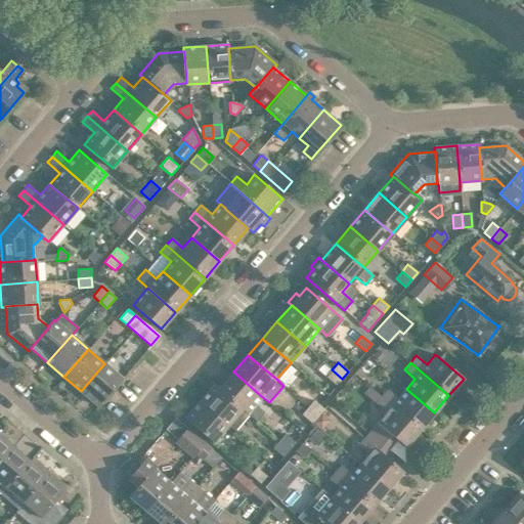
[(122,379),(104,363),(81,391),(98,406),(122,379)]
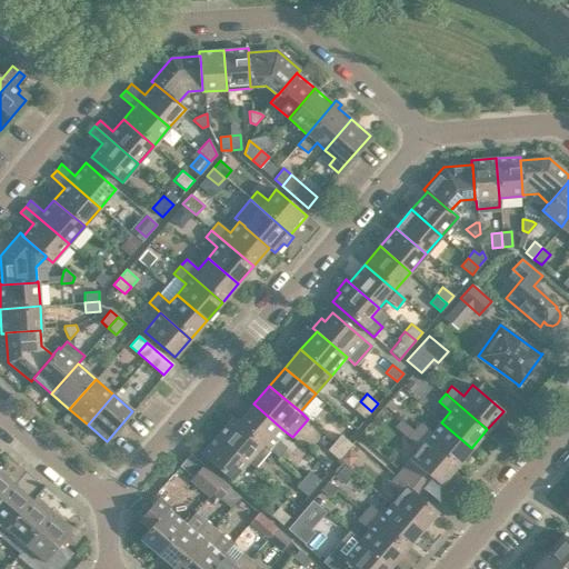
[(365,419),(371,411),(360,401),(353,409),(365,419)]
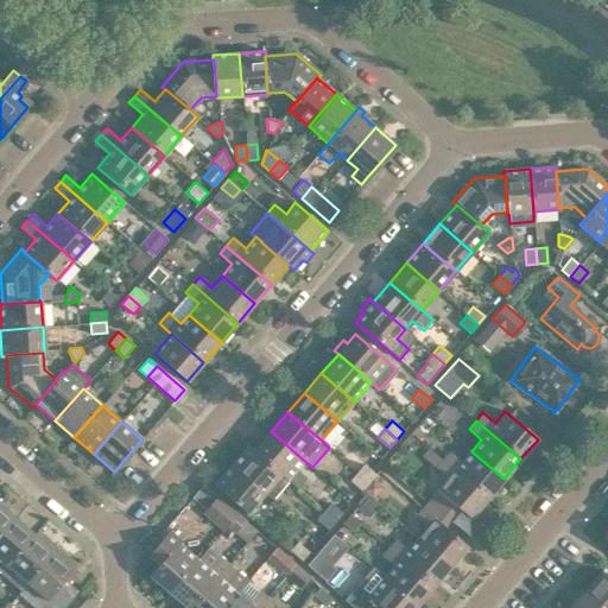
[(254,451),(280,474),(289,481),(297,488),(306,479),(295,469),(303,460),(271,431),(254,450),(254,451)]
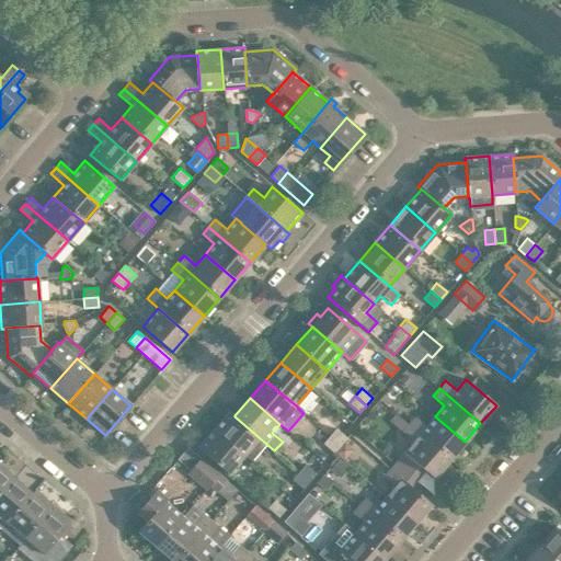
[(229,411),(214,430),(243,455),(251,461),(266,444),(259,437),(235,416),(235,415),(229,411)]
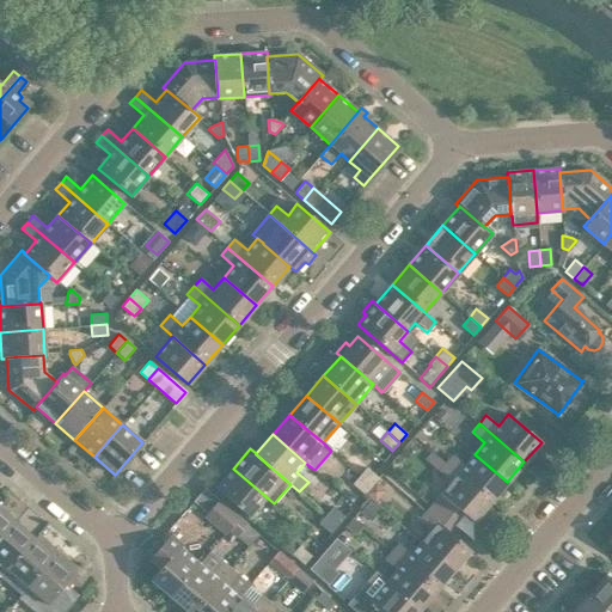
[(445,463),(490,501),(507,482),(475,454),(465,465),(452,454),(445,463)]
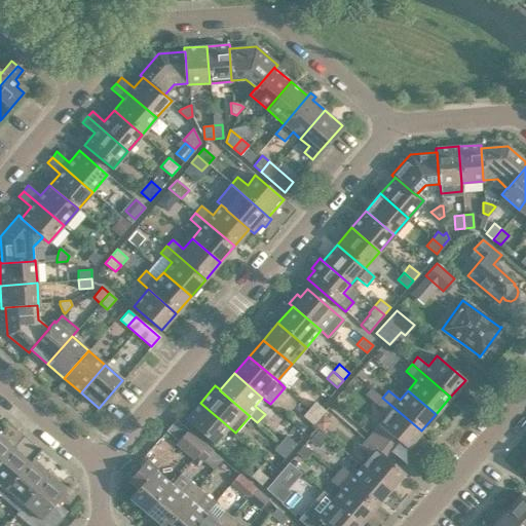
[(387,414),(369,435),(388,451),(398,440),(407,448),(421,430),(382,398),(377,405),(387,414)]
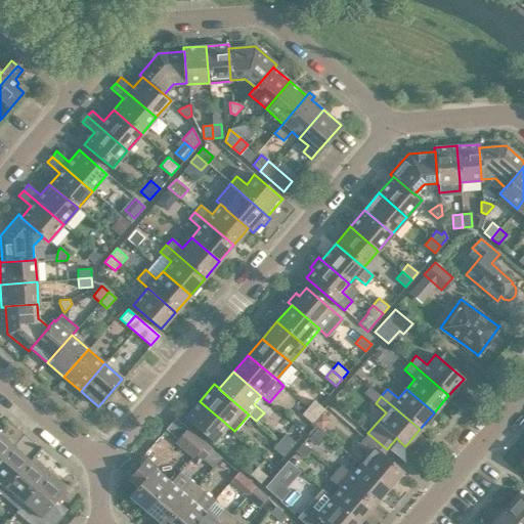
[(318,416),(324,408),(314,400),(308,406),(318,416)]
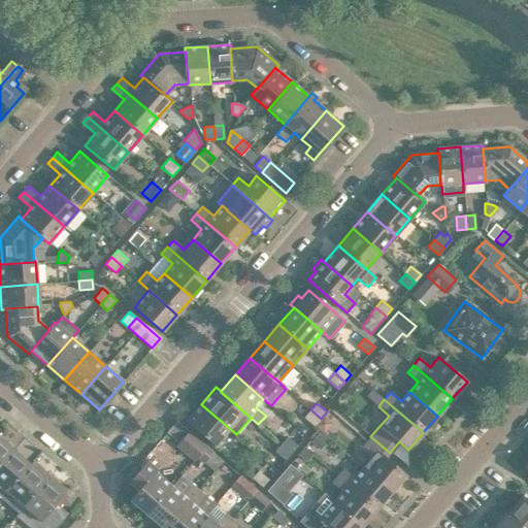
[(229,428),(201,404),(186,422),(215,446),(229,428)]
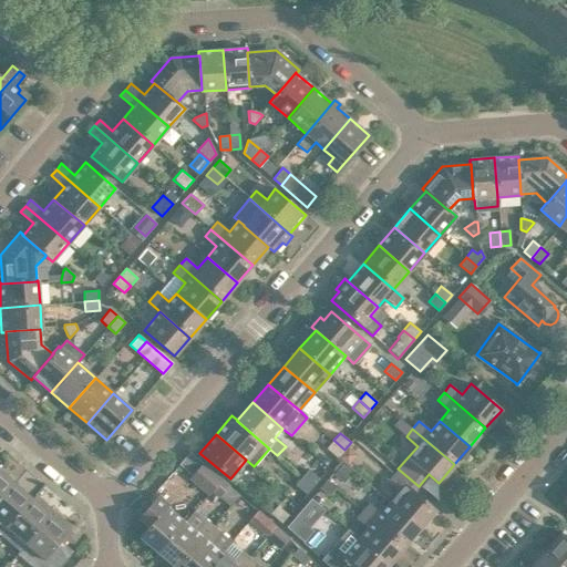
[(338,457),(344,450),(333,440),(327,447),(338,457)]
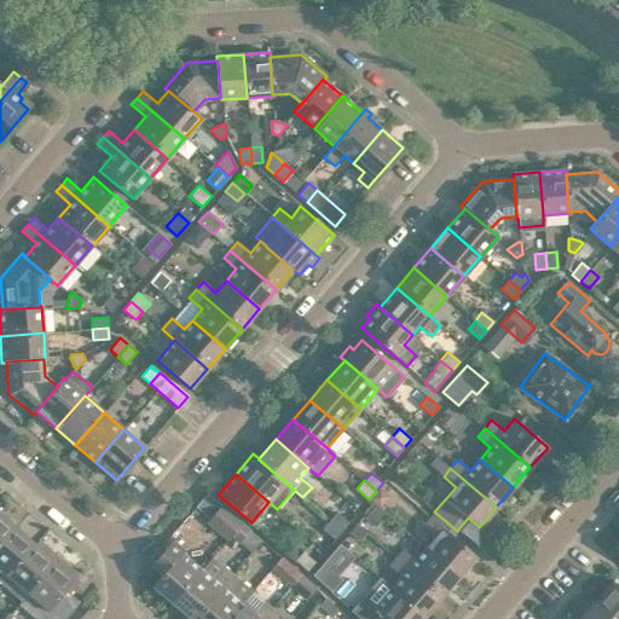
[(363,539),(383,513),(372,504),(352,531),(363,539)]
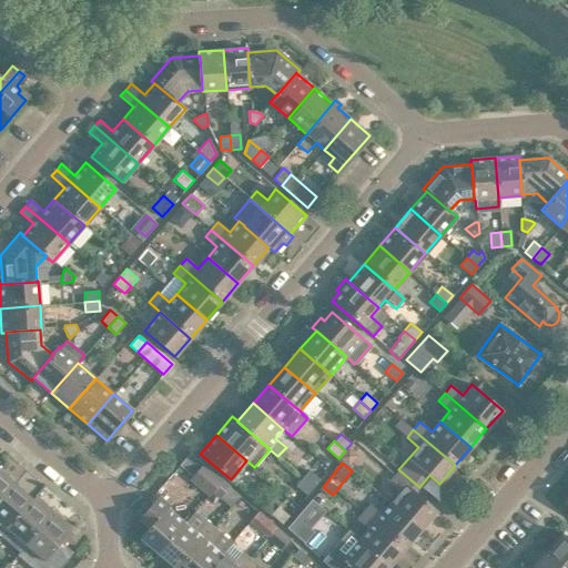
[(220,497),(229,487),(203,464),(190,479),(209,495),(212,490),(220,497)]
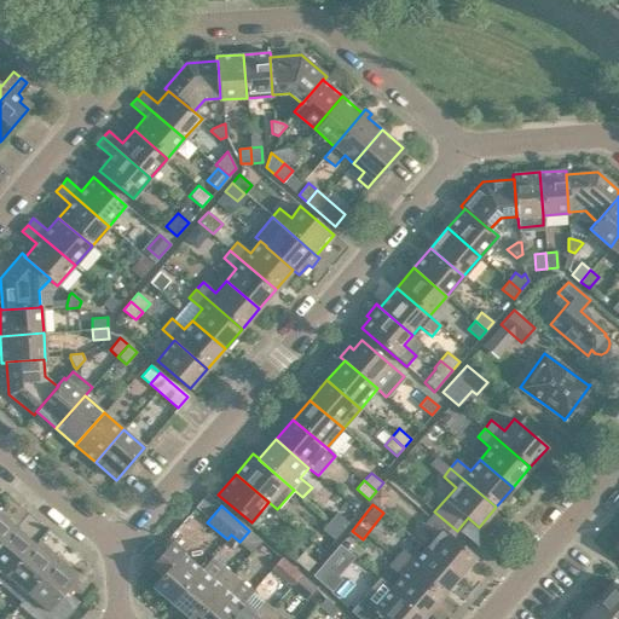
[(342,530),(348,522),(337,512),(330,520),(342,530)]
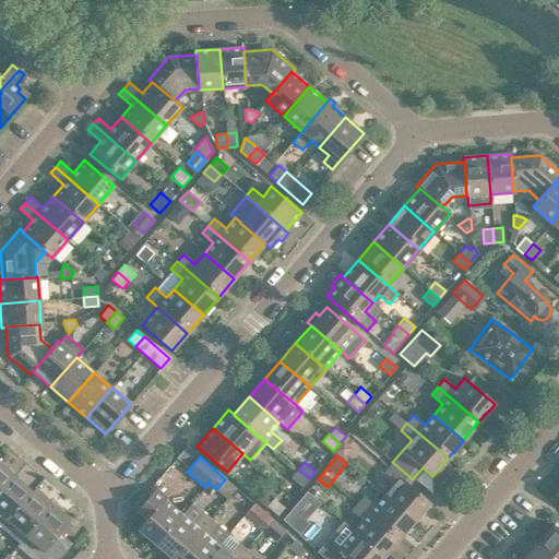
[(0,464),(0,492),(14,476),(0,464)]
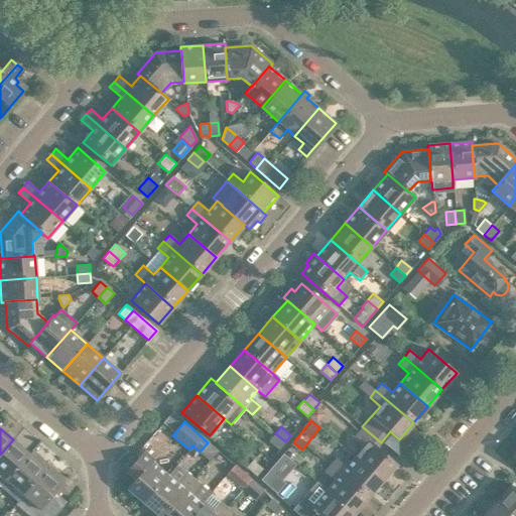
[(382,481),(396,464),(359,431),(352,438),(363,447),(354,458),(382,481)]
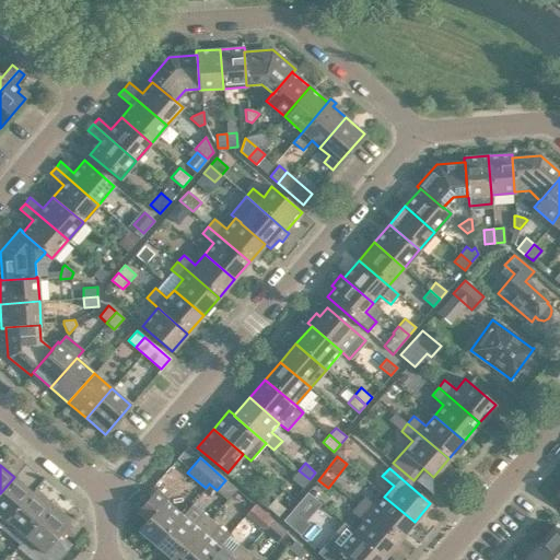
[(303,487),(310,479),(299,470),(292,478),(303,487)]
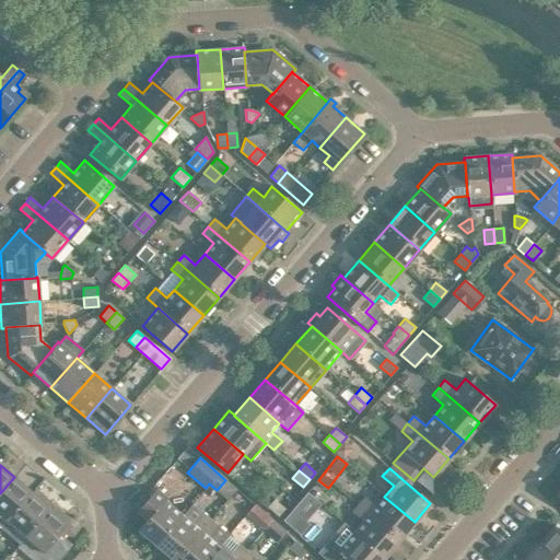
[(7,522),(32,492),(14,477),(0,493),(0,526),(1,528),(7,522)]
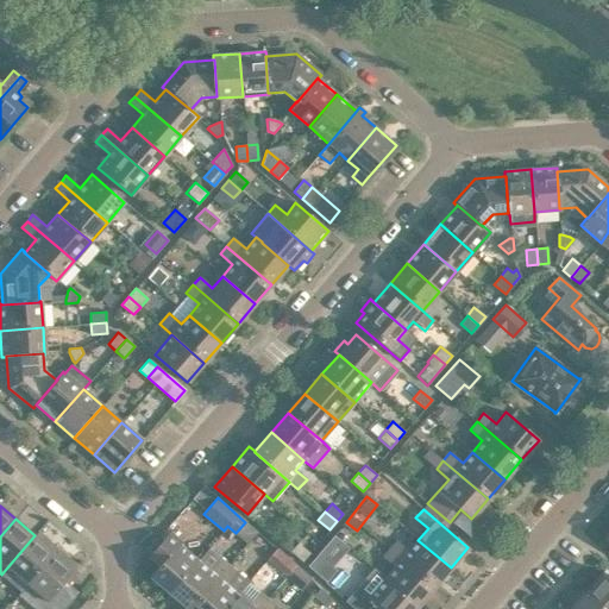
[(246,544),(257,532),(245,522),(236,533),(246,544)]
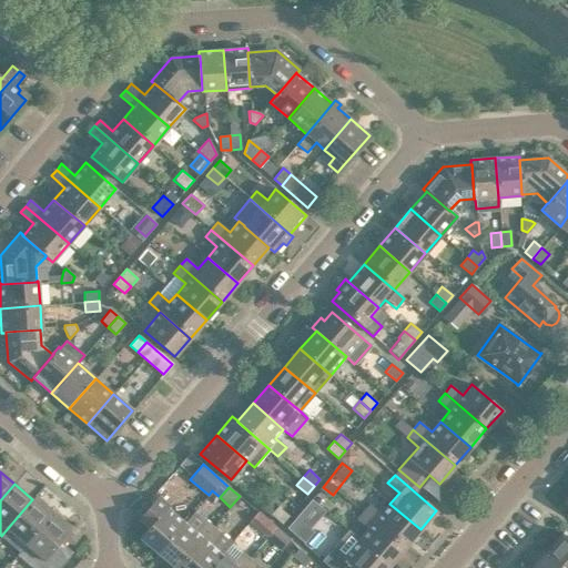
[(159,554),(184,524),(165,507),(169,504),(159,495),(138,519),(148,527),(140,537),(159,554)]
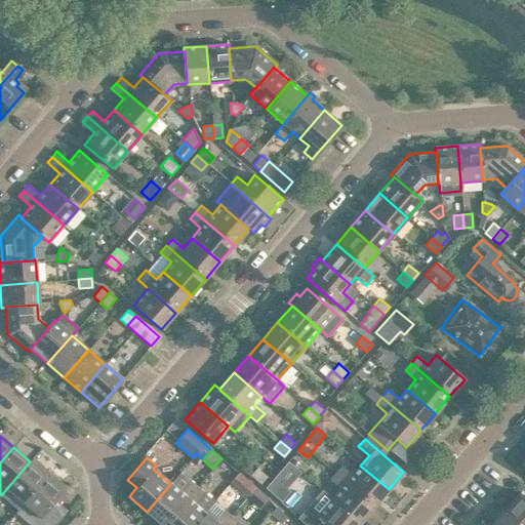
[(30,461),(6,489),(1,495),(18,510),(24,503),(46,477),(40,471),(42,468),(33,458),(30,461)]
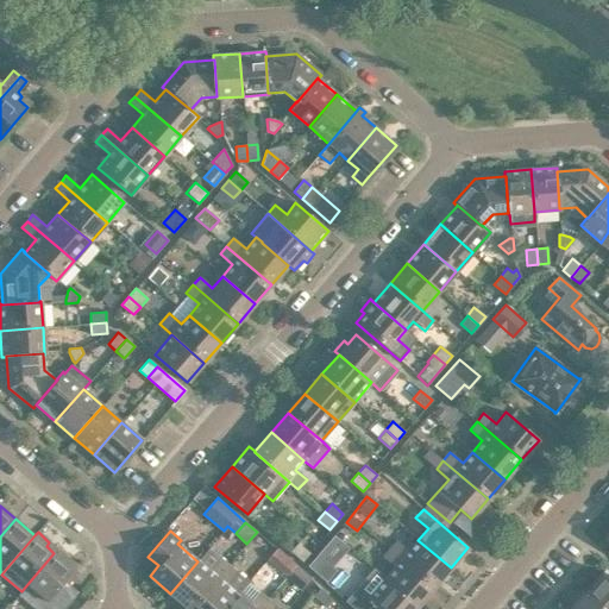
[(451,567),(418,540),(408,551),(396,540),(389,548),(434,586),(451,567)]
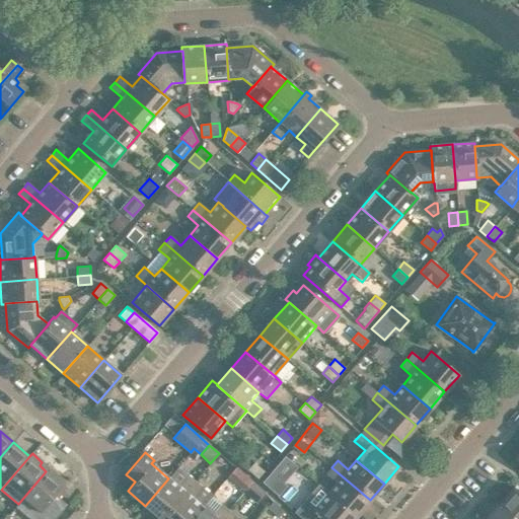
[(257,478),(264,471),(253,462),(247,469),(257,478)]
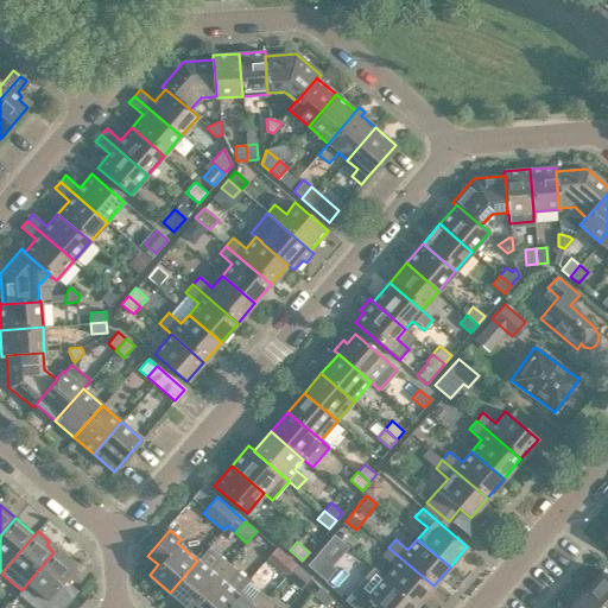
[(197,561),(170,593),(187,607),(189,607),(227,564),(208,548),(197,561)]
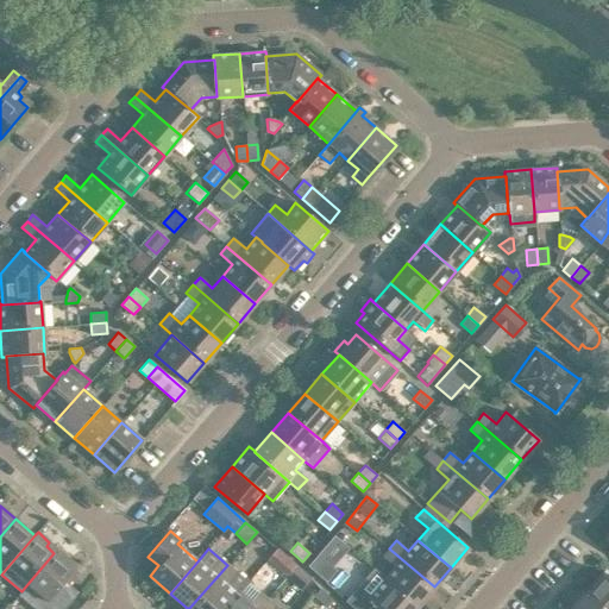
[(434,586),(389,548),(382,557),(394,567),(384,578),(418,607),(434,586)]
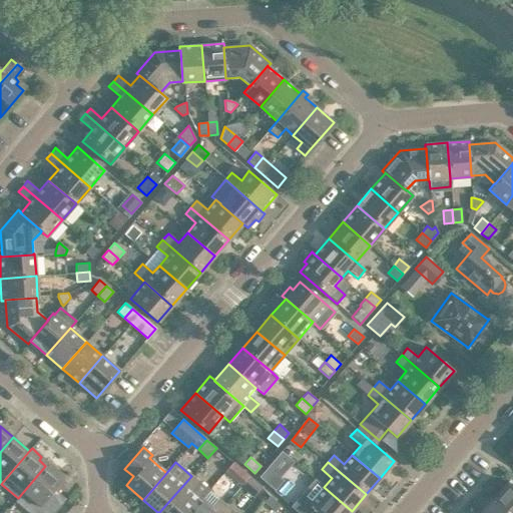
[(52,512),(65,499),(55,489),(63,480),(55,474),(58,471),(48,463),(45,466),(23,492),(18,498),(15,501),(28,512),(52,512)]
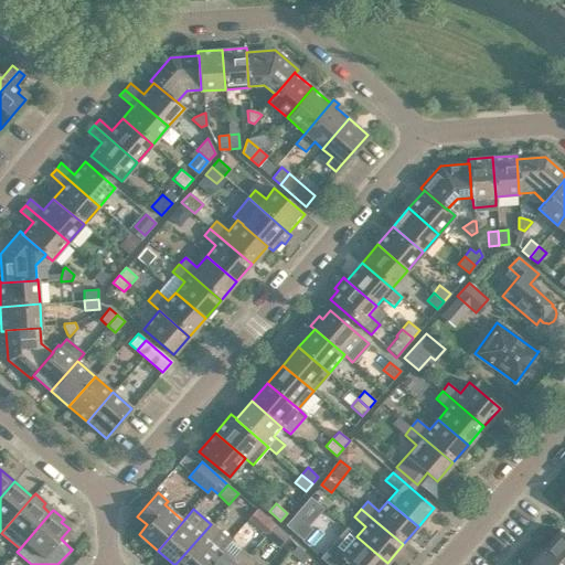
[(311,529),(295,514),(285,525),(302,540),(311,529)]
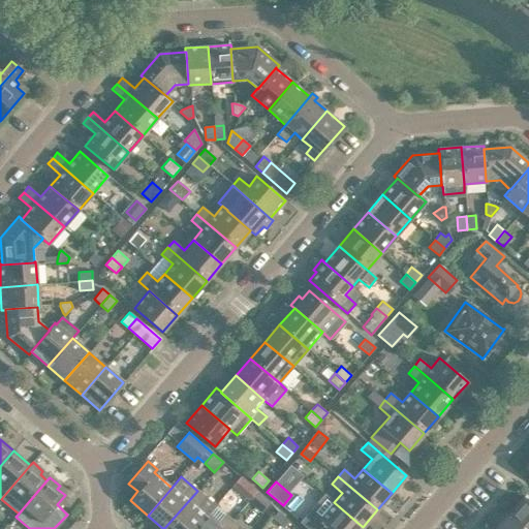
[(205,497),(197,491),(164,528),(194,528),(206,517),(215,505),(205,497)]
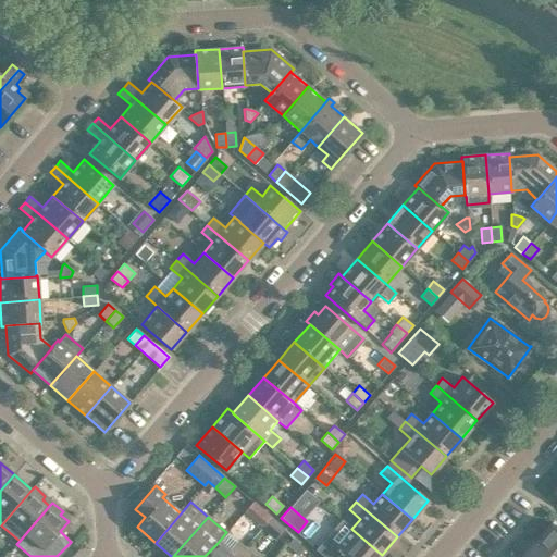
[(271,518),(261,529),(274,539),(283,529),(271,518)]
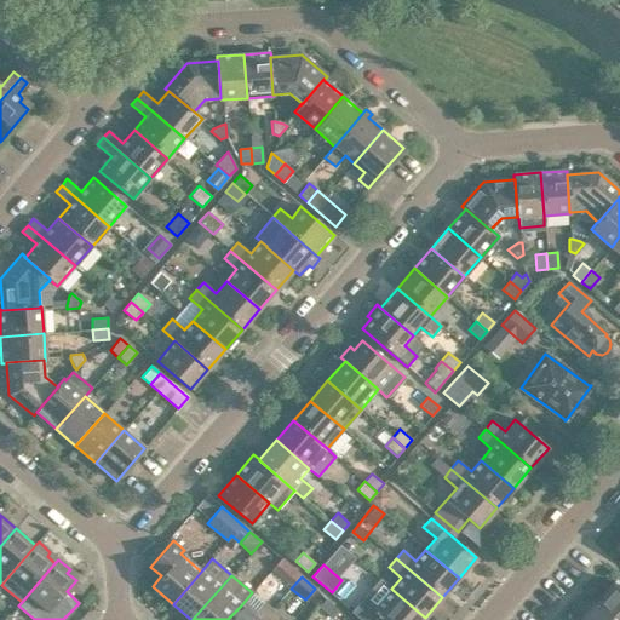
[(360,619),(422,619),(425,618),(391,589),(379,579),(351,612),(360,619)]
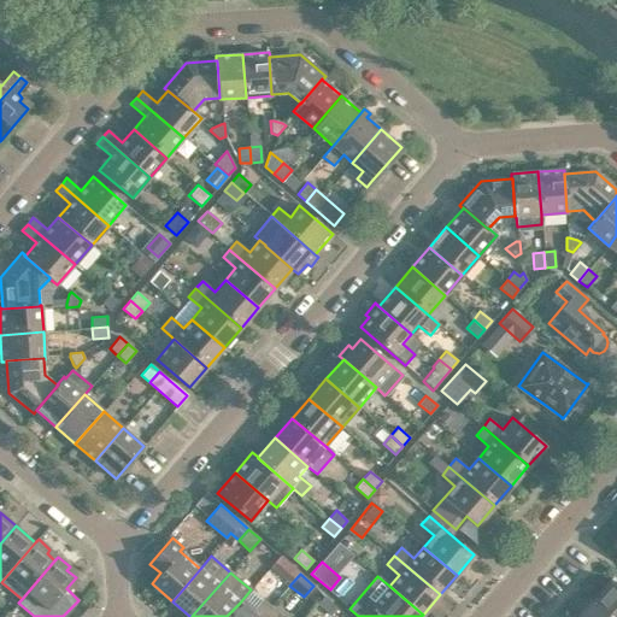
[(616,616),(616,585),(610,579),(592,600),(612,616),(616,616)]
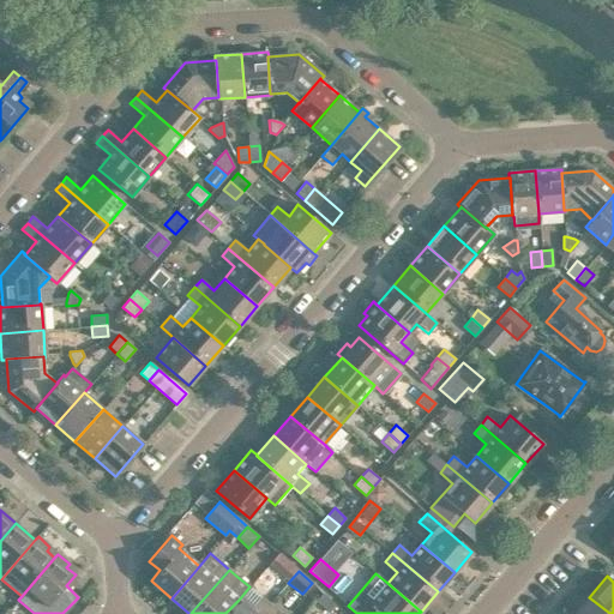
[(239,600),(226,613),(259,613),(269,605),(250,587),(239,600)]
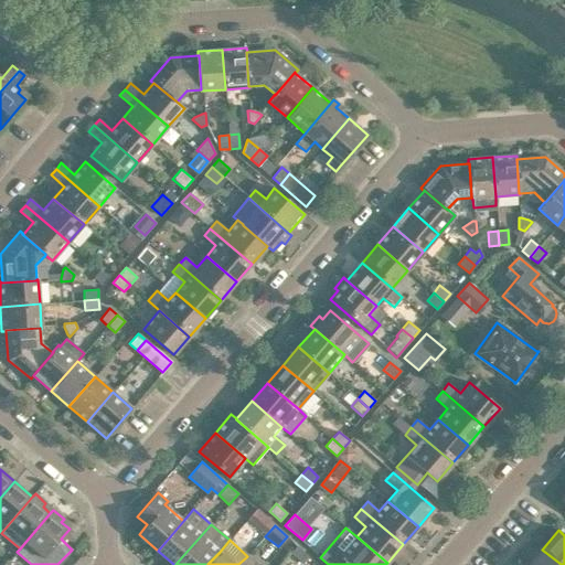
[(523,564),(561,564),(542,550),(535,556),(532,554),(523,564)]
